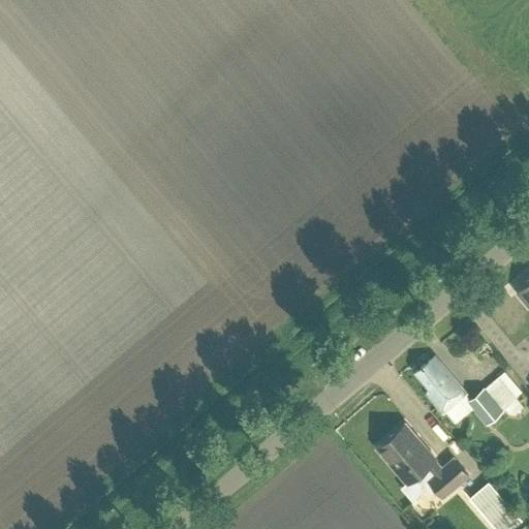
[(417,370),(432,387),(428,391),(444,411),(468,392),(440,360),(436,363),(432,358),(417,370)]
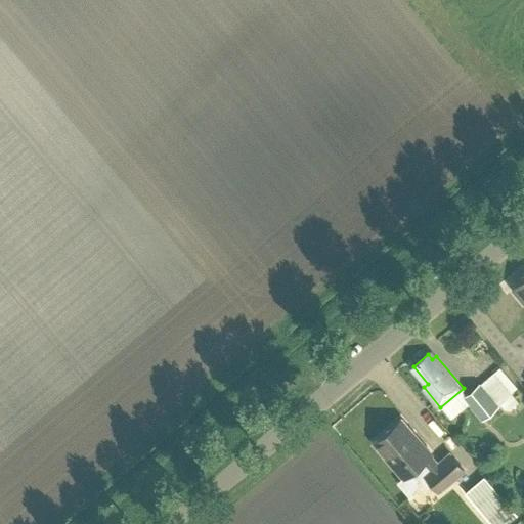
[(498,366),(478,383),(497,405),(499,403),(503,408),(510,409),(519,401),(510,392),(516,387),(498,366)]
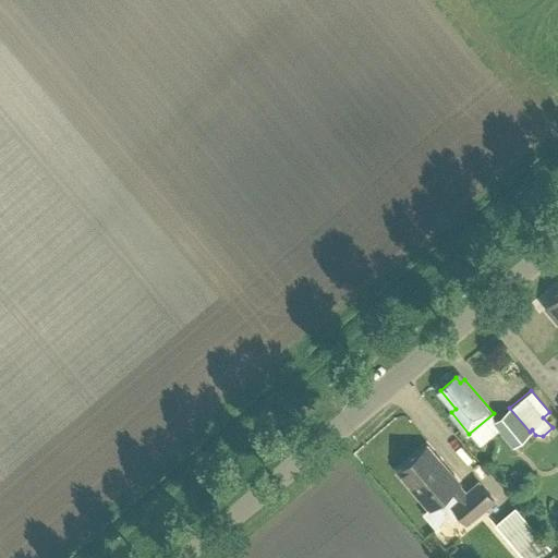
[(493,422),(512,446),(530,432),(509,408),(493,422)]
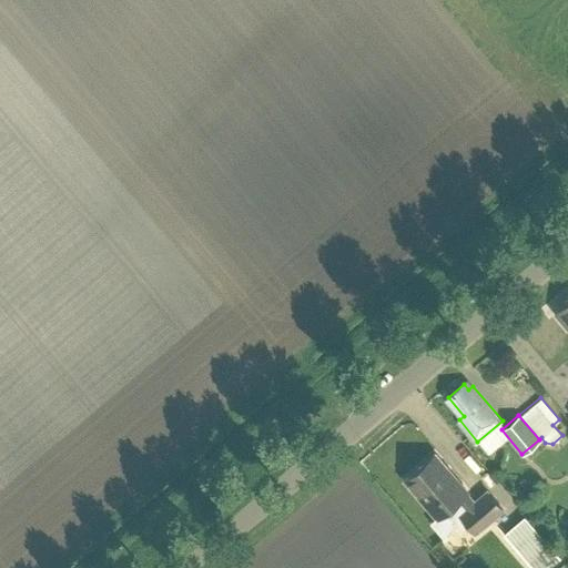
[(466,519),(477,533),(505,509),(488,490),(476,501),(469,493),(437,453),(406,479),(439,518),(434,523),(446,537),(466,519)]
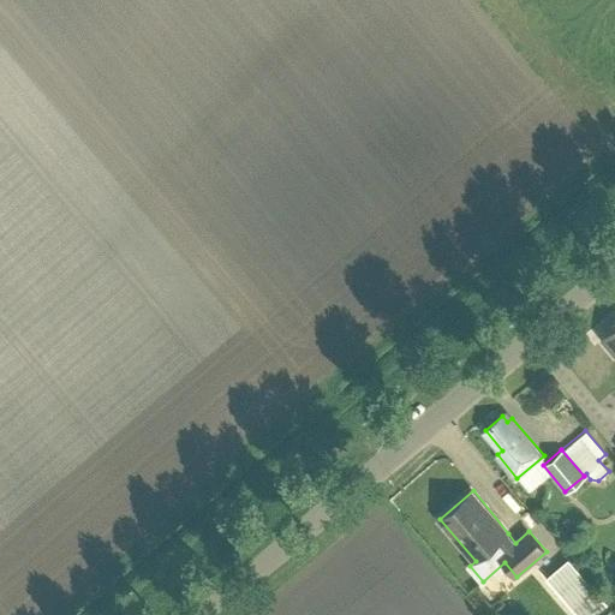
[(548,579),(574,609),(596,591),(569,561),(548,579)]
